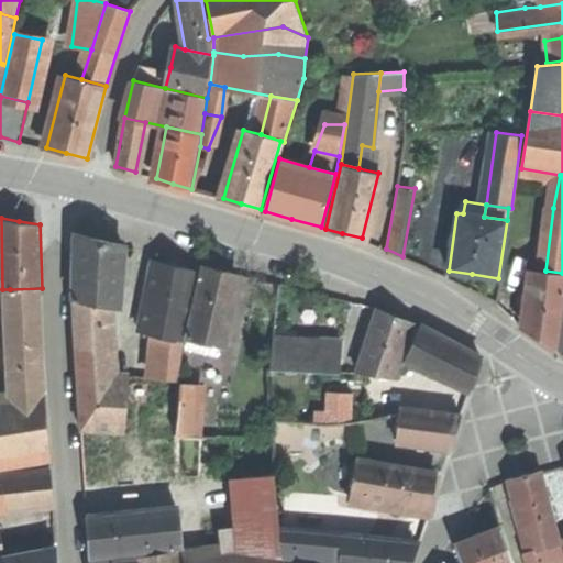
[(124,247),(75,235),(75,300),(114,309),(116,290),(121,290),(124,247)]
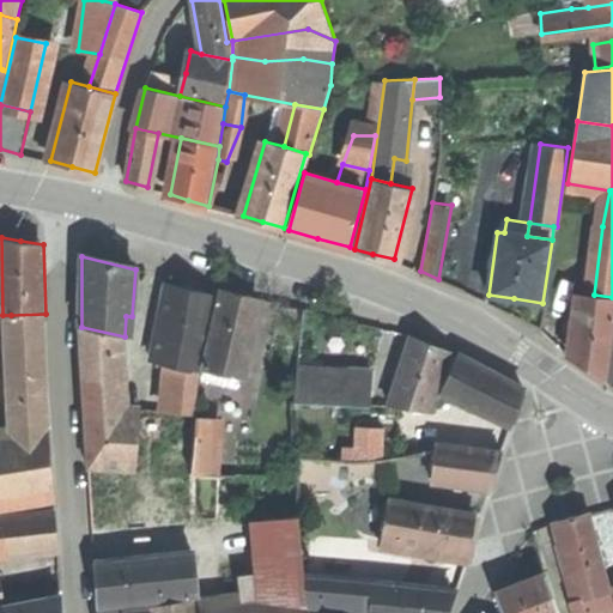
[(190,289),(168,284),(151,360),(174,365),(200,371),(217,295),(190,289)]
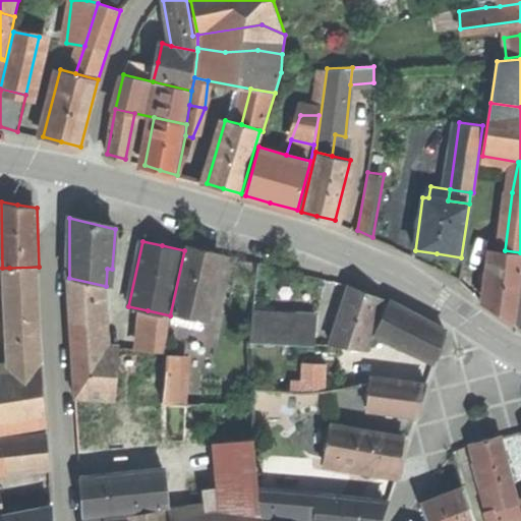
[(188,245),(174,311),(206,319),(220,252),(203,248),(188,245)]
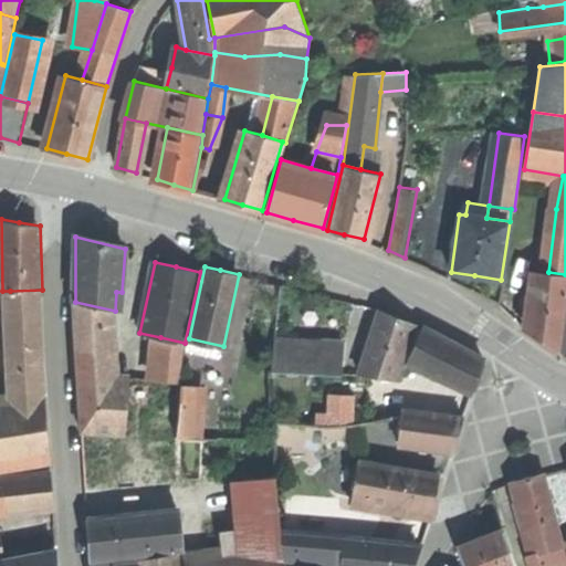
[(541,338),(558,349),(565,287),(565,274),(548,272),(535,271),(527,329),(541,338)]
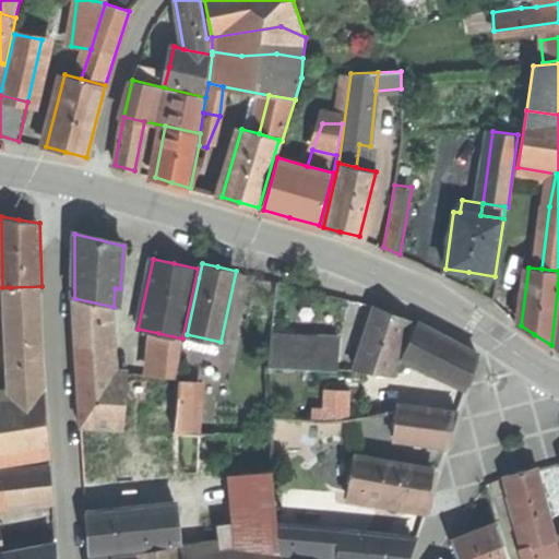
[(10,287),(13,394),(45,390),(42,286),(10,287)]
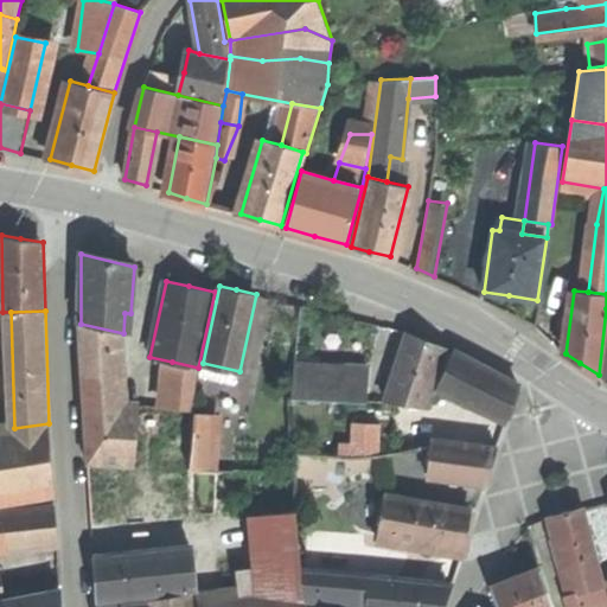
[(122,351),(123,333),(81,324),(80,340),(116,350),(122,351)]
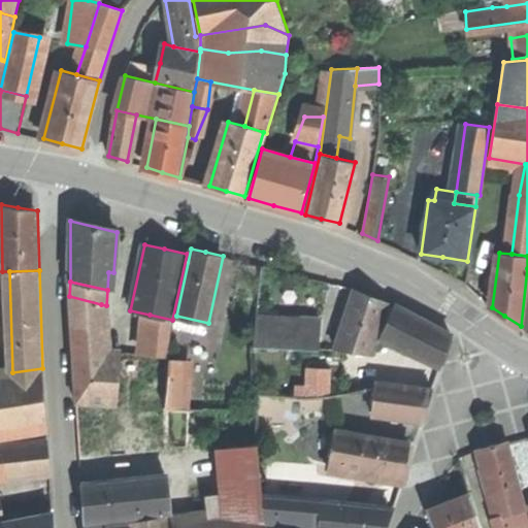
[(386,299),(354,289),(335,348),(368,354),(386,299)]
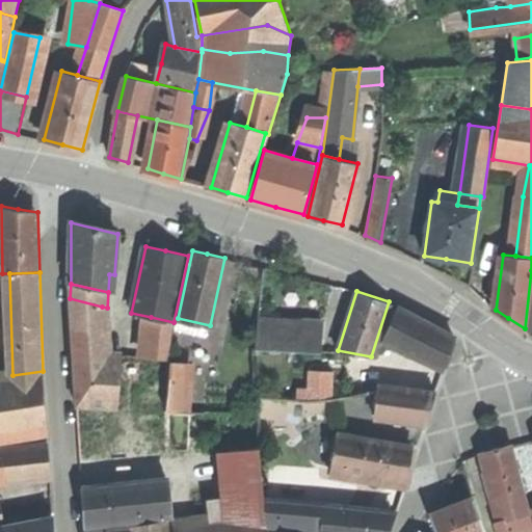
[(143,407),(167,409),(169,362),(105,356),(102,307),(70,298),(77,405),(120,408),(120,406),(143,407)]
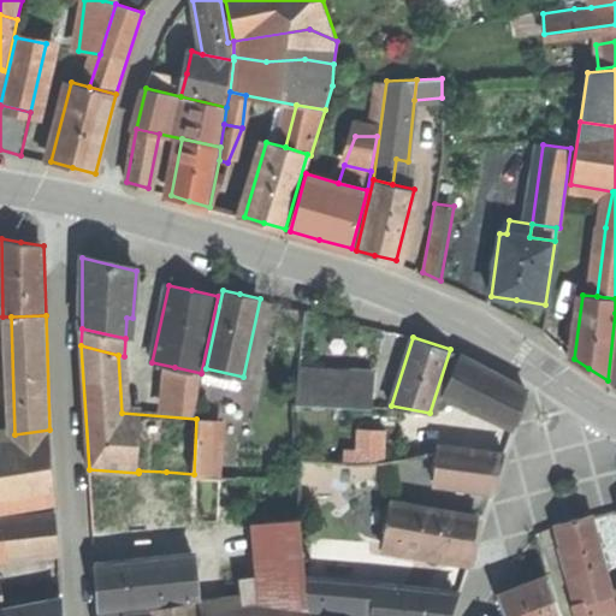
[(528,391),(461,355),(444,395),(516,427),(522,408),(528,391)]
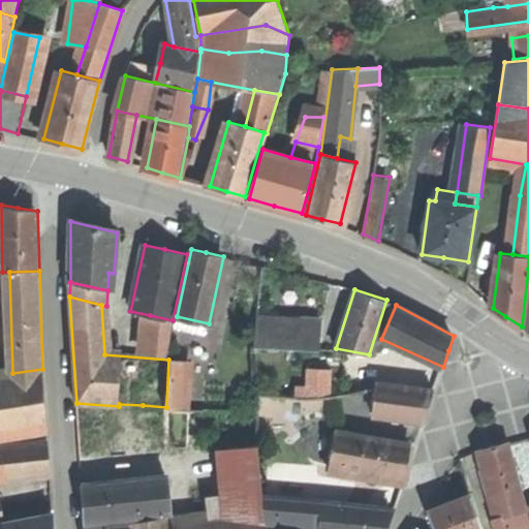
[(284,316),(256,314),(253,345),(317,350),(320,318),(284,316)]
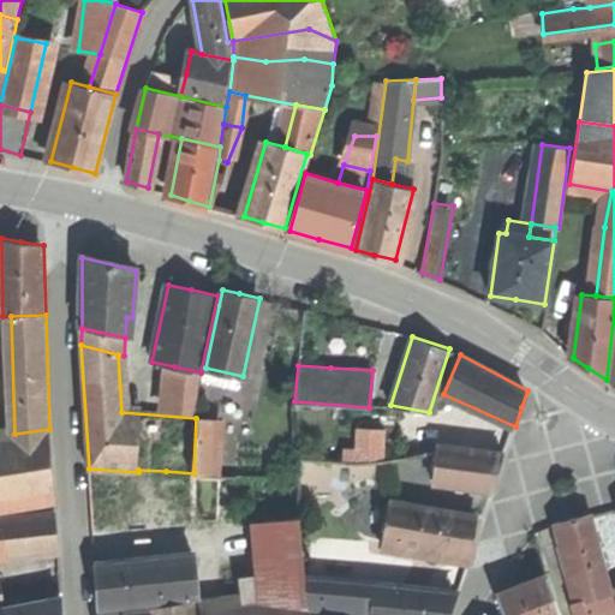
[(195,413),(201,372),(174,366),(167,412),(195,413)]
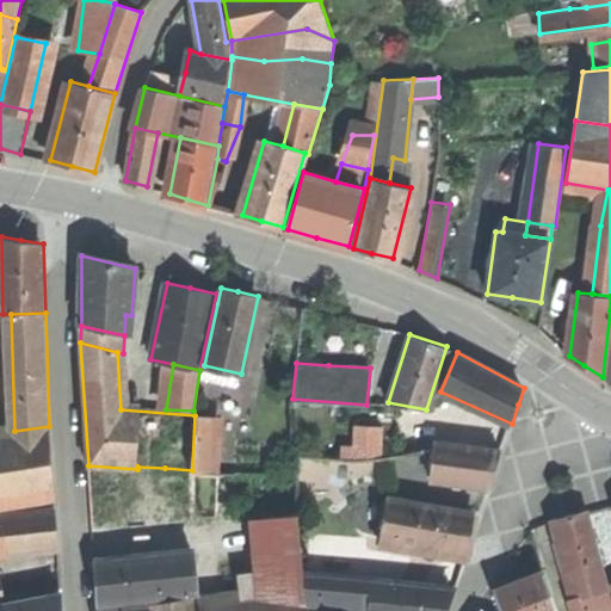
[(214,417),(195,415),(192,470),(211,471),(214,417)]
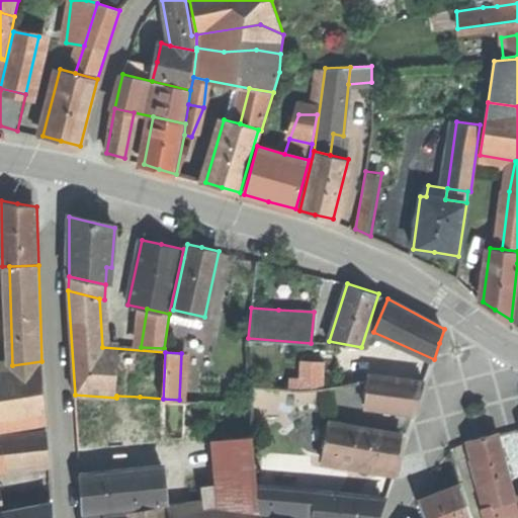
[(12,365),(0,366),(0,428),(47,421),(41,361),(12,365)]
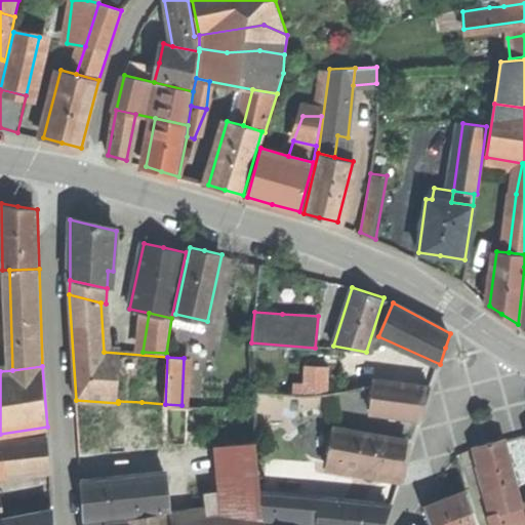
[(311,394),(331,393),(331,366),(310,366),(311,394)]
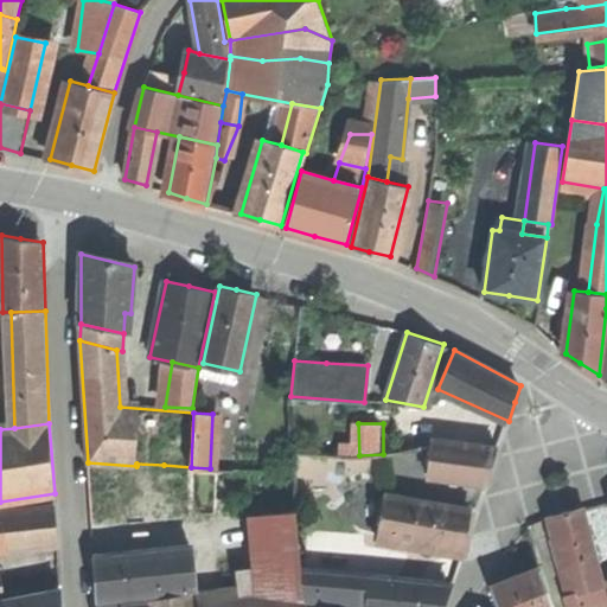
[(496,447),(432,438),(428,474),(486,483),(491,465),(496,447)]
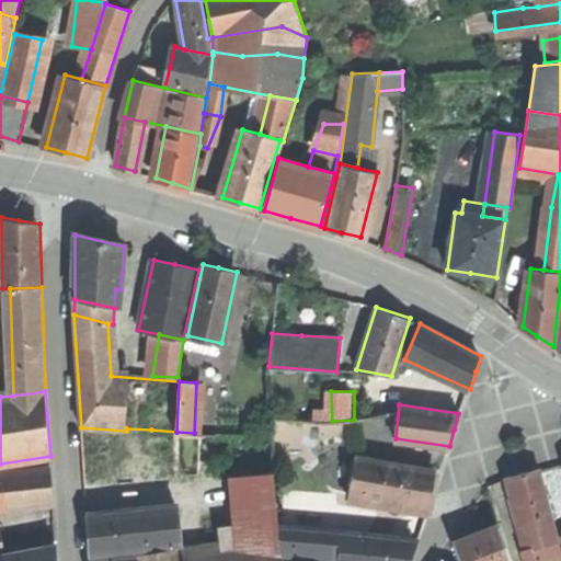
[(175,474),(176,432),(151,430),(150,474),(175,474)]
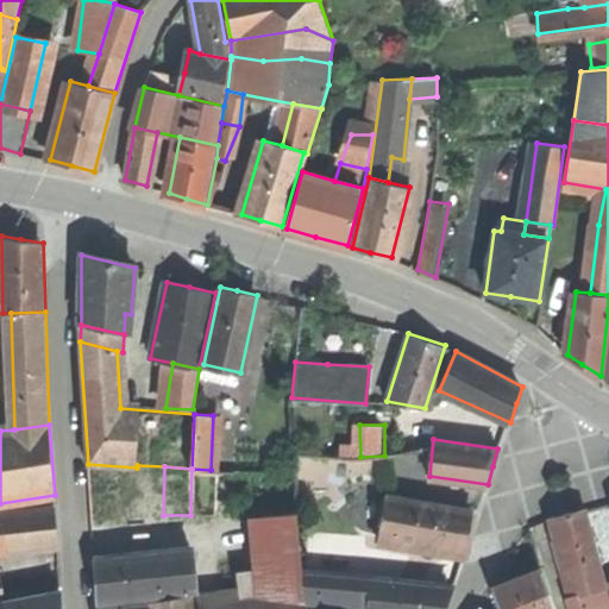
[(119,469),(89,468),(92,514),(123,516),(119,469)]
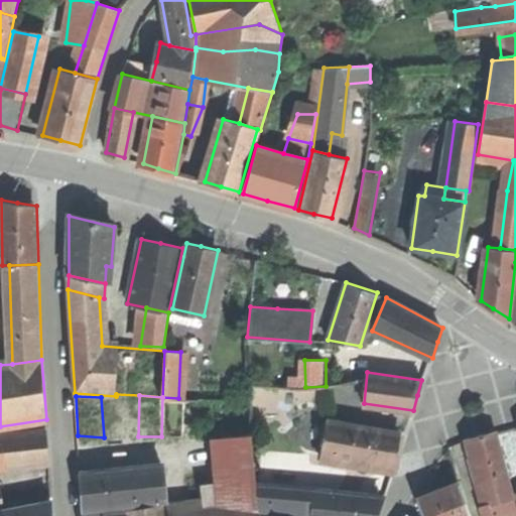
[(199,398),(178,398),(162,397),(161,436),(199,436),(199,398)]
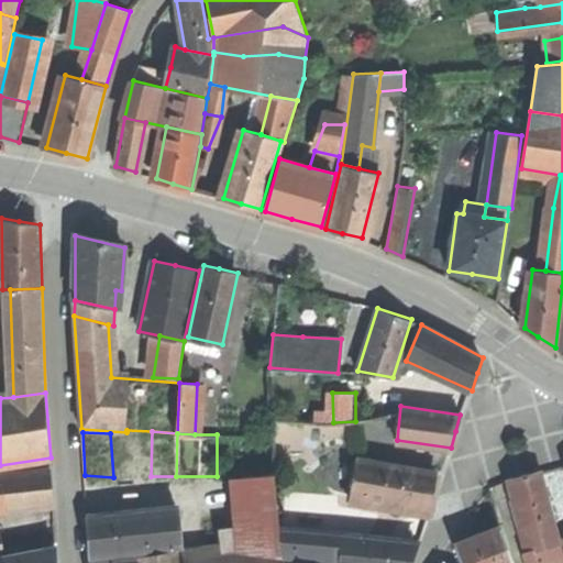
[(350,497),(366,499),(372,460),(355,457),(350,497)]
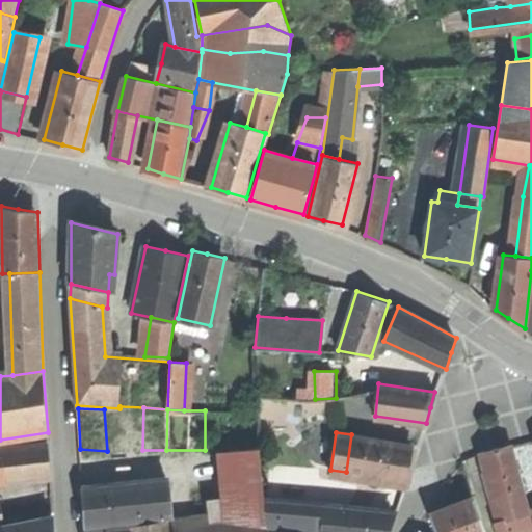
[(346,472),(405,481),(408,464),(411,444),(351,434),(346,472)]
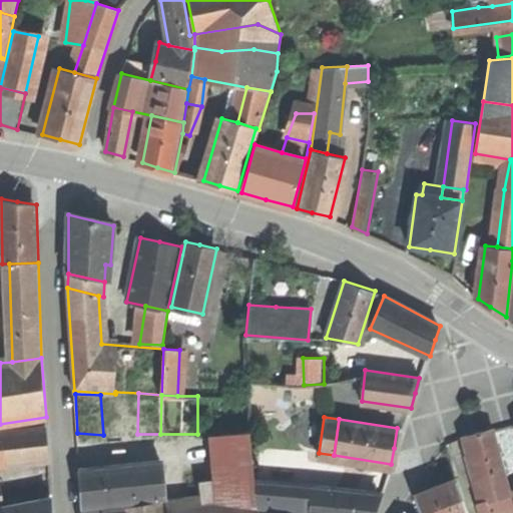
[(47,428),(0,432),(0,463),(49,457),(48,443),(47,428)]
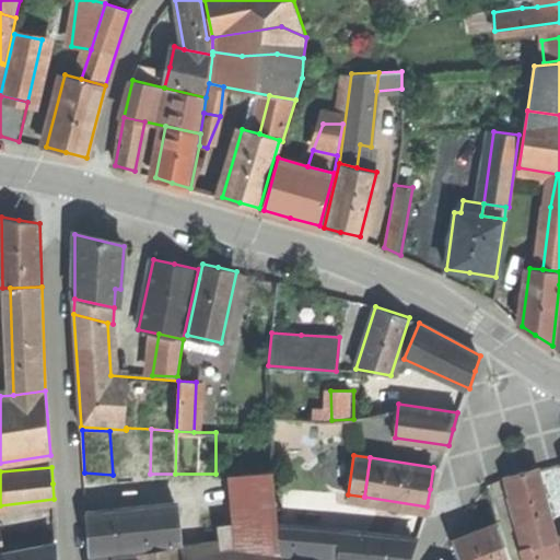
[(252,534),(279,532),(278,527),(272,470),(242,474),(247,518),(249,517),(252,534)]
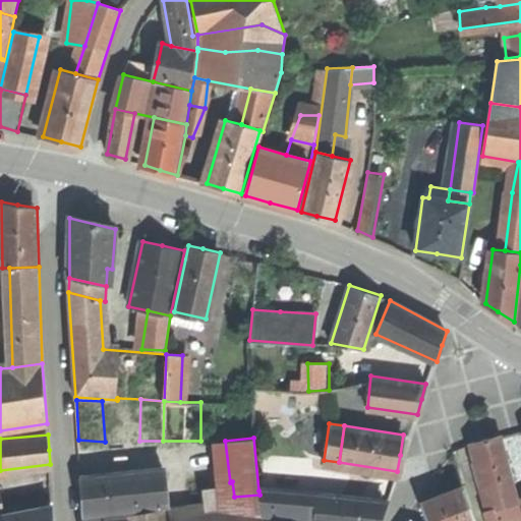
[(486,442),(473,445),(491,512),(496,510),(519,504),(502,438),(486,442)]
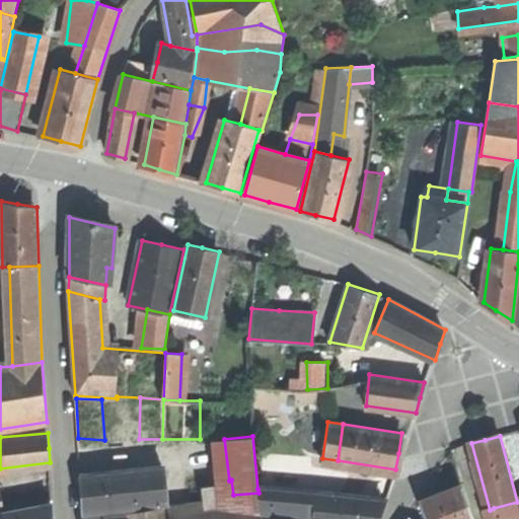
[(163,470),(138,472),(139,488),(165,485),(163,470)]
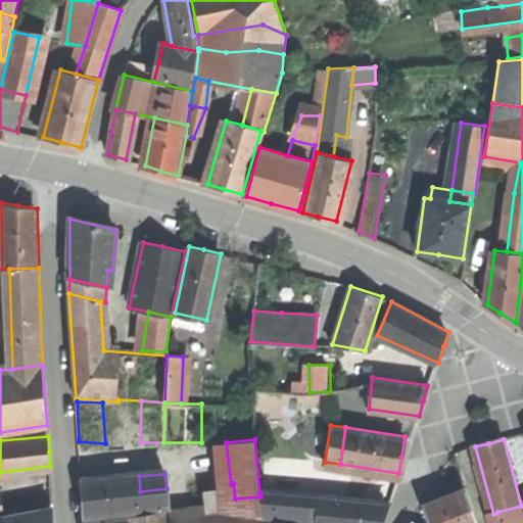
[(139,476),(81,482),(83,503),(85,517),(142,511),(140,491),(139,476)]
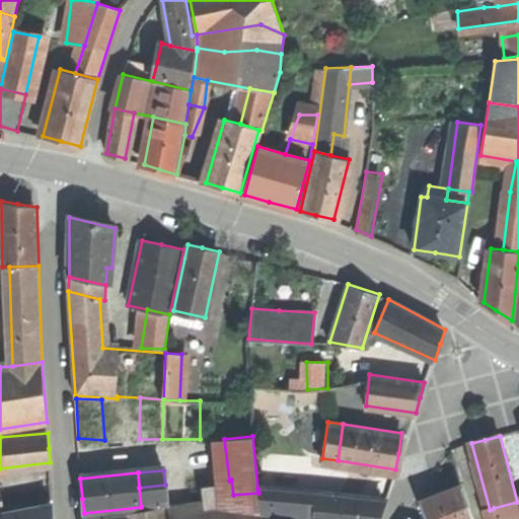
[(167,504),(165,485),(139,488),(141,507),(167,504)]
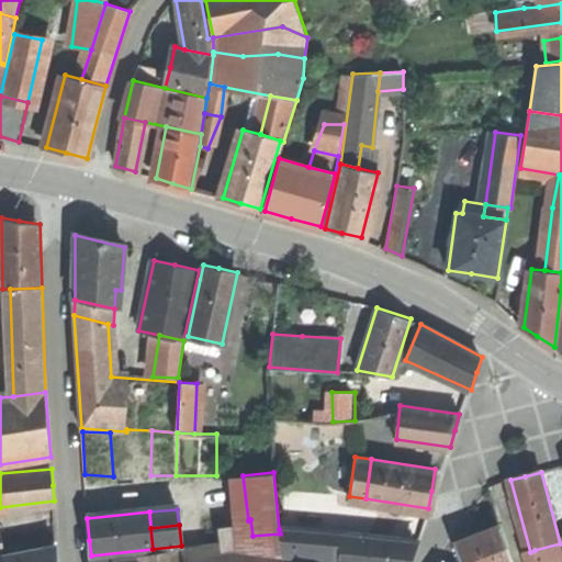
[(475,537),(454,544),(460,561),(514,561),(502,527),(475,537)]
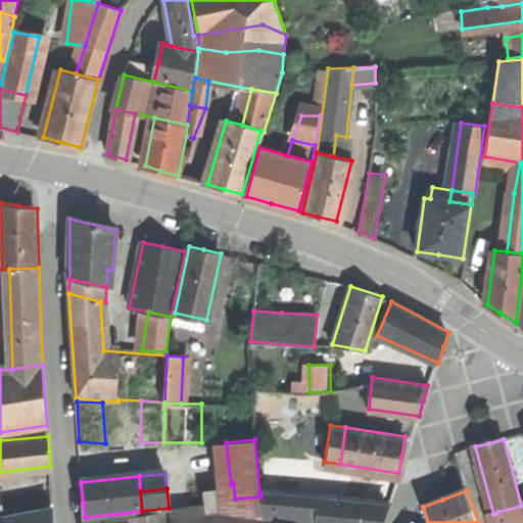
[(260,500),(264,522),(263,522),(315,522),(313,503),(313,497),(312,494),(286,493),(259,492),(260,496),(260,500)]
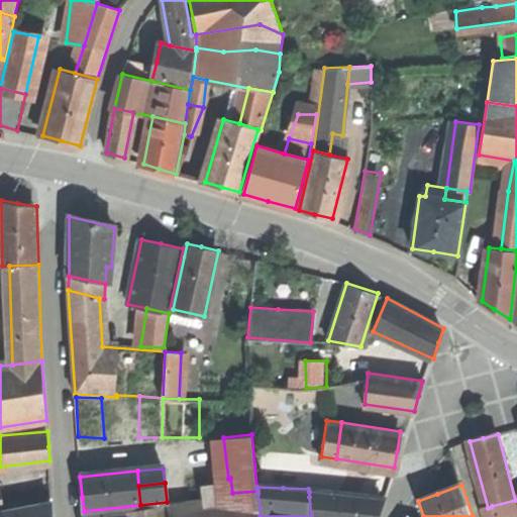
[(355,496),(309,492),(309,497),(356,501),(355,496)]
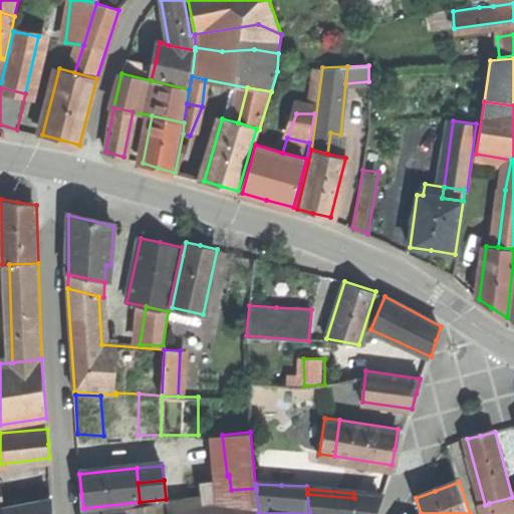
[(258,513),(259,513),(256,491),(166,499),(168,513),(258,513)]
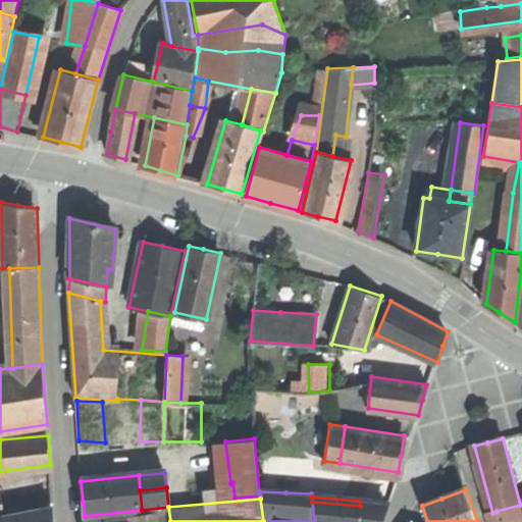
[(360,506),(312,502),(314,521),(378,521),(385,509),(360,506)]
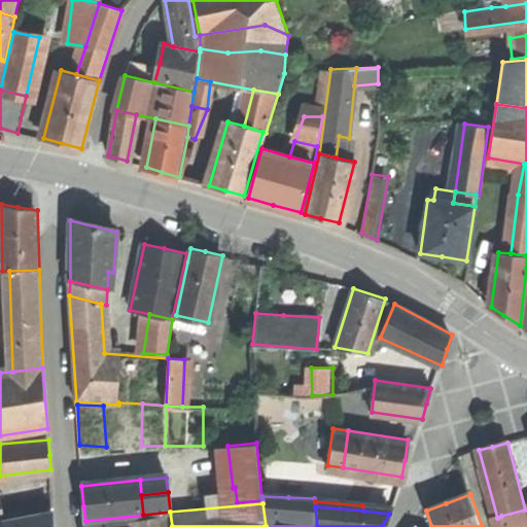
[(4,517),(0,518),(0,526),(54,526),(54,508),(4,517)]
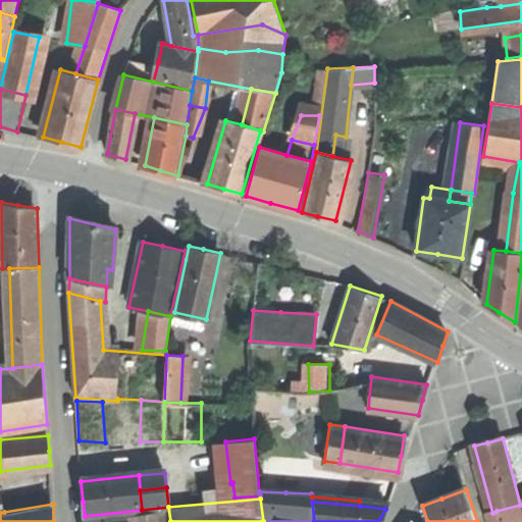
[(521,521),(521,510),(520,505),(497,511),(500,521),(521,521)]
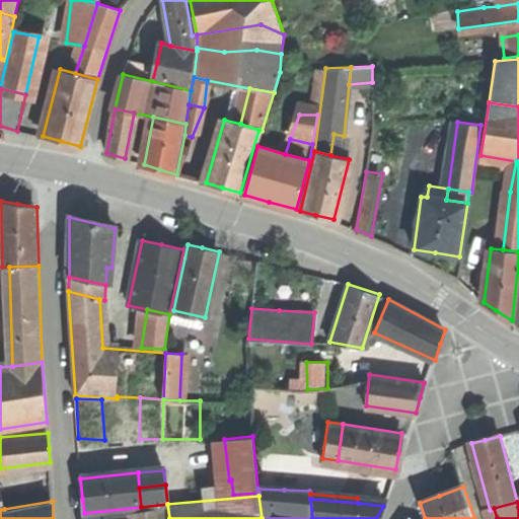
[(166,518),(164,507),(133,512),(134,518),(166,518)]
